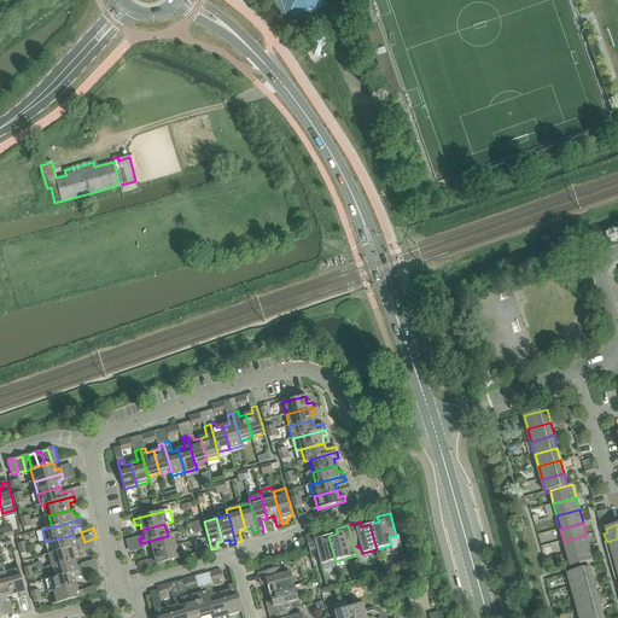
[(173,534),(168,535),(168,536),(140,543),(141,549),(151,546),(153,553),(176,546),(173,534)]
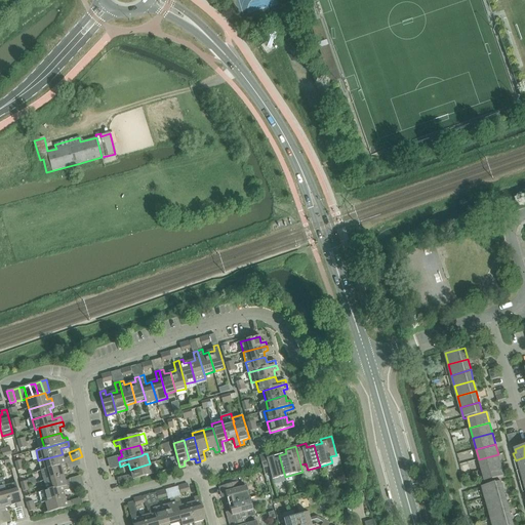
[(279,455),(271,457),(270,453),(259,456),(265,475),(271,474),(273,480),(285,477),(279,455)]
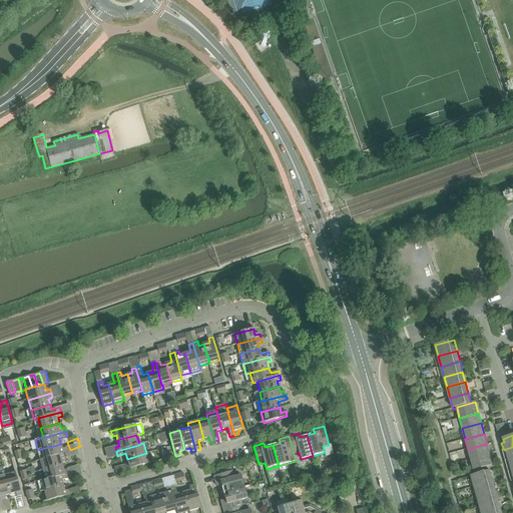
[(44,459),(68,452),(66,448),(62,449),(61,444),(37,450),(40,460),(44,459)]
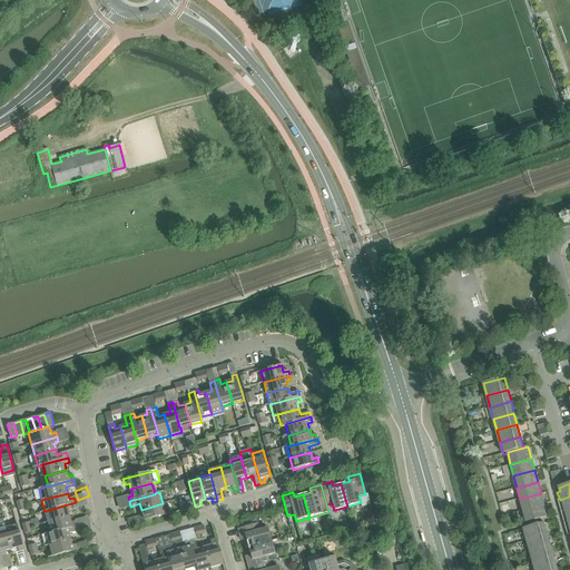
[(523,511),(544,504),(541,493),(520,499),(523,511)]
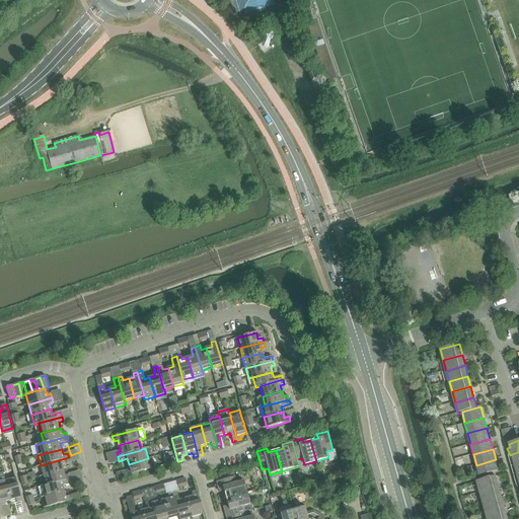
[(518,452),(512,454),(510,455),(512,462),(514,462),(515,465),(518,463),(518,452)]
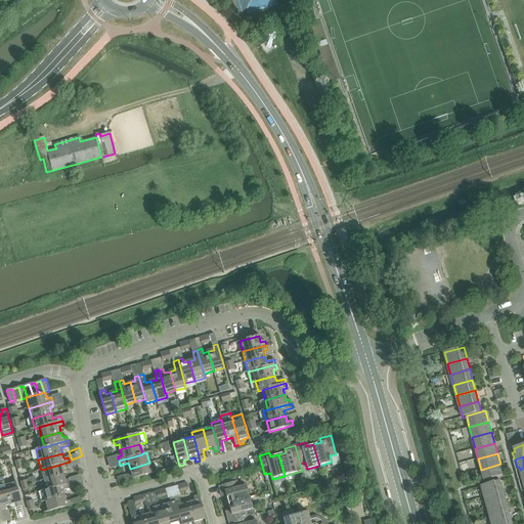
[(61,469),(71,467),(70,462),(45,469),(41,470),(44,480),(63,475),(61,469)]
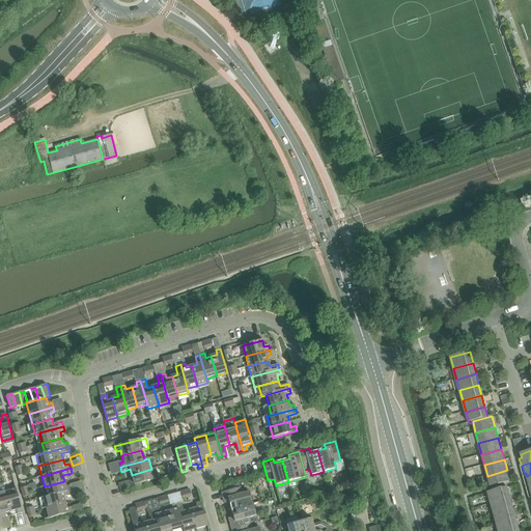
[(131,486),(155,480),(155,479),(159,478),(156,468),(151,469),(132,475),(133,480),(129,481),(131,486)]
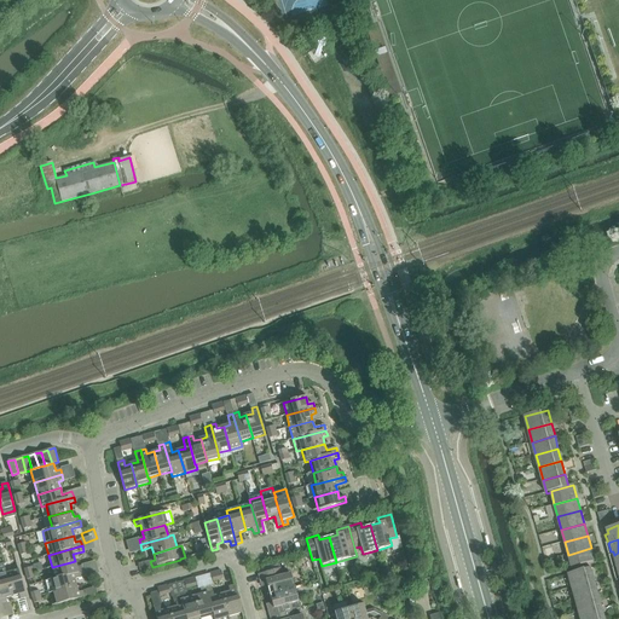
[(553,548),(545,550),(548,559),(555,557),(553,548)]
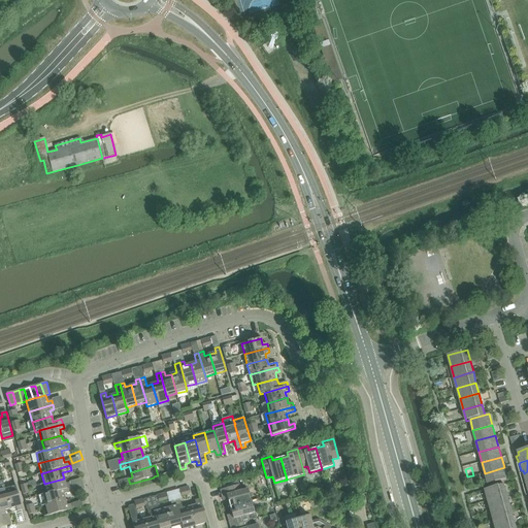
[(485,473),(488,485),(507,479),(504,467),(485,473)]
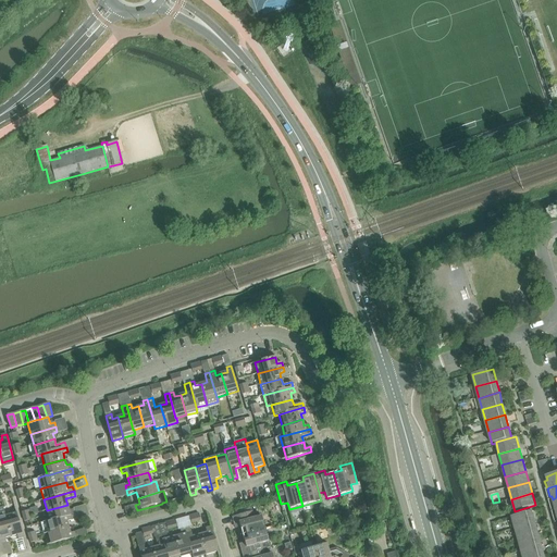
[(70,510),(67,505),(47,510),(50,520),(50,521),(75,514),(74,509),(70,510)]
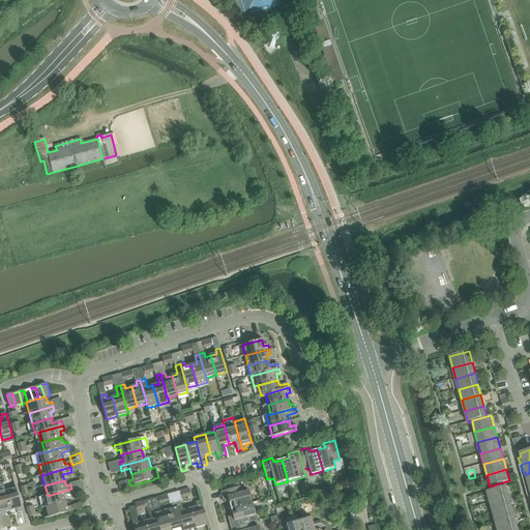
[(225,503),(229,501),(231,509),(252,503),(248,491),(242,493),(240,487),(222,492),(225,503)]
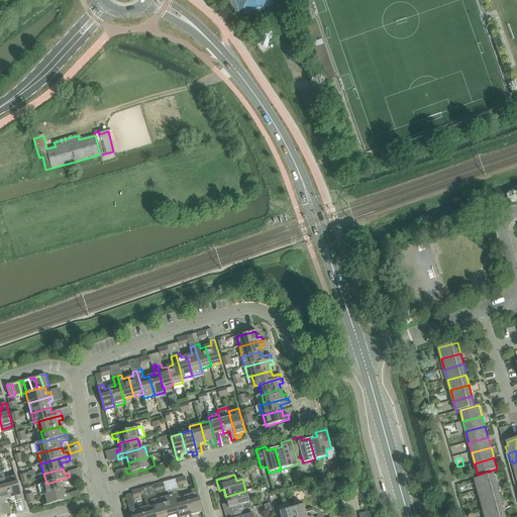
[(475,480),(478,491),(497,486),(494,475),(475,480)]
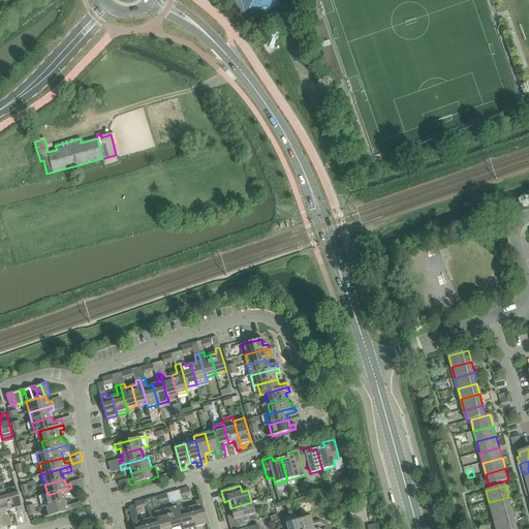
[(16,488),(5,490),(10,509),(17,508),(18,512),(23,511),(16,488)]
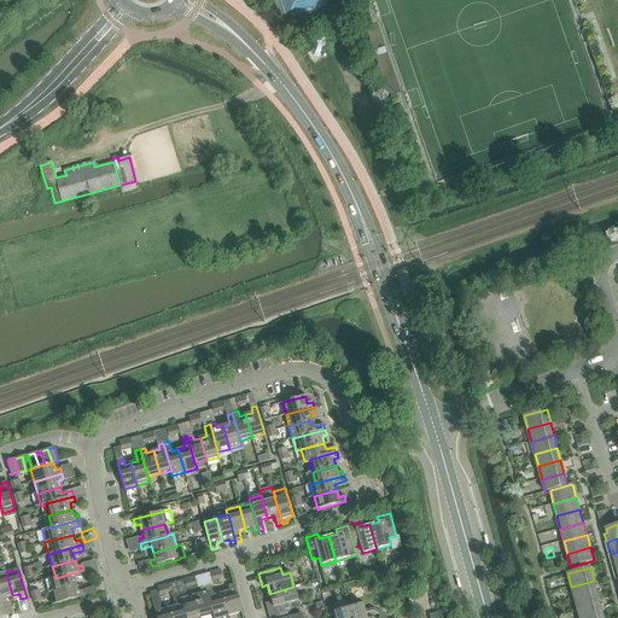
[(75,578),(85,576),(83,570),(56,578),(56,577),(45,581),(48,593),(53,592),(76,586),(75,578)]
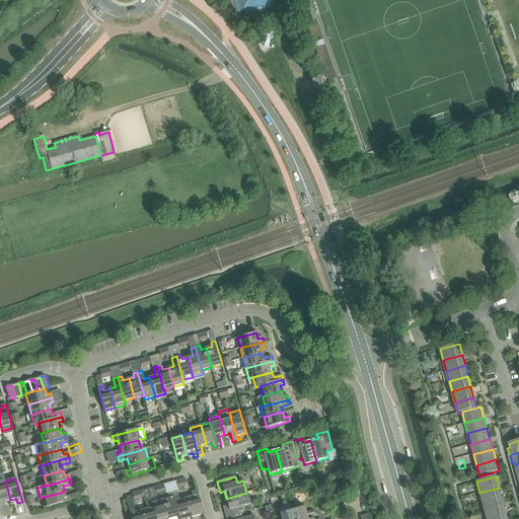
[(0,501),(2,507),(6,506),(5,502),(10,500),(5,480),(0,482),(0,501)]
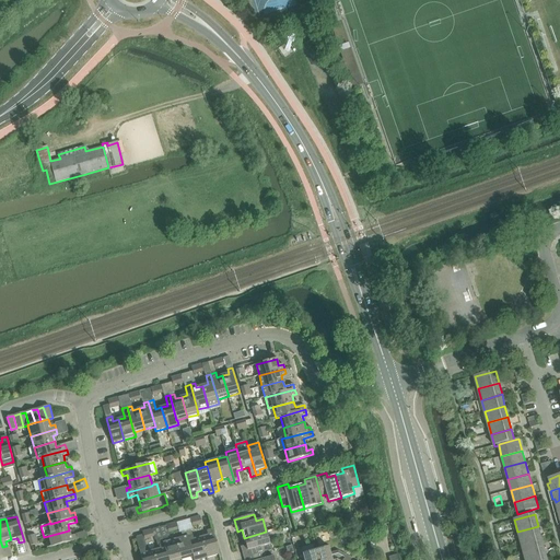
[(521,543),(541,537),(538,526),(517,532),(521,543)]
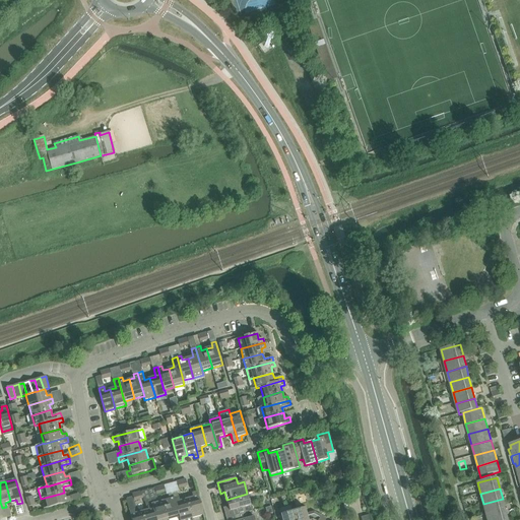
[(193,498),(187,499),(192,518),(203,515),(197,492),(192,493),(193,498)]
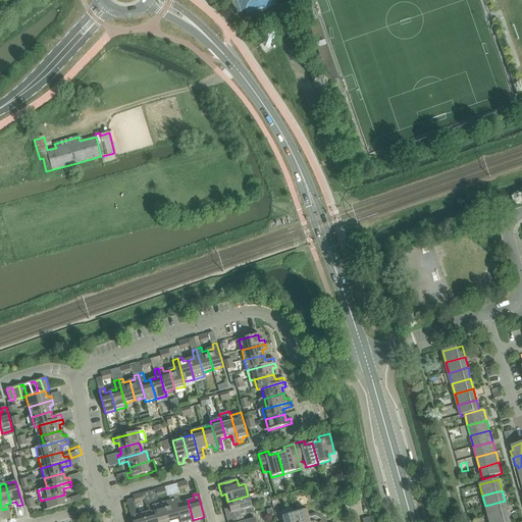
[(66,500),(64,494),(45,500),(48,510),(71,504),(70,499),(66,500)]
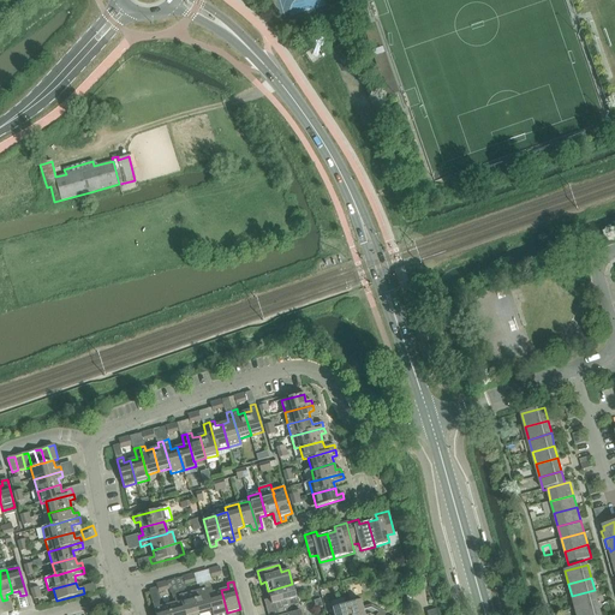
[(210,583),(204,584),(213,611),(212,611),(213,614),(227,614),(227,613),(221,590),(213,592),(210,583)]
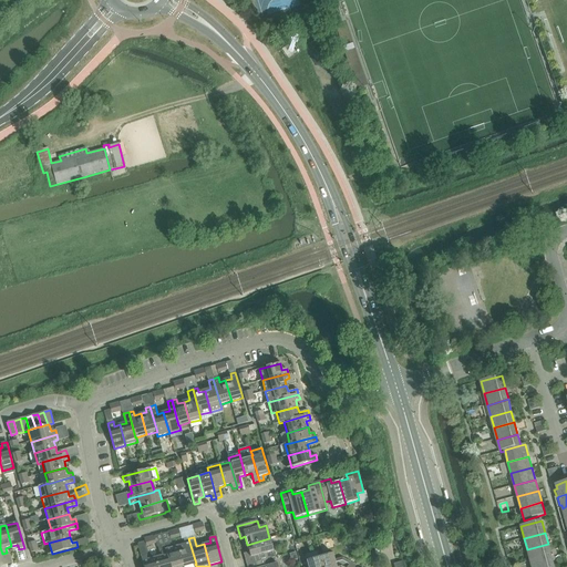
[(185,544),(178,546),(183,566),(184,566),(195,564),(196,564),(188,538),(184,539),(185,544)]
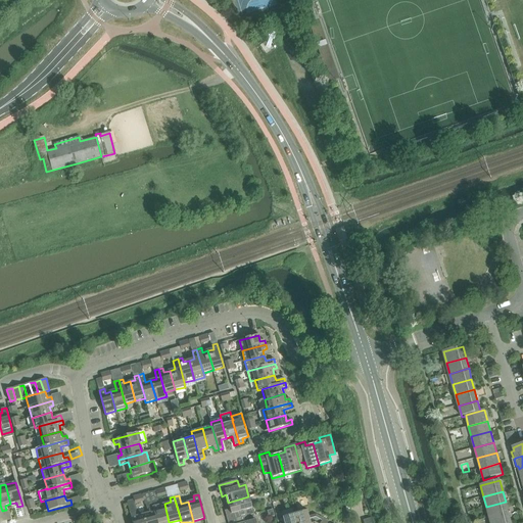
[(248,496),(228,503),(230,510),(226,511),(228,521),(247,516),(246,511),(252,509),(248,496)]
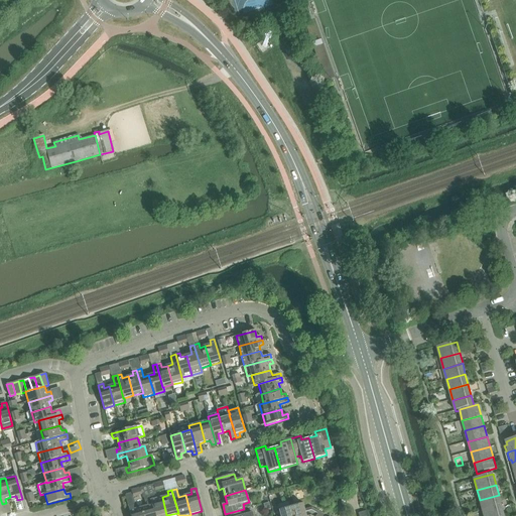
[(149,496),(154,515),(166,515),(162,497),(155,499),(154,495),(149,496)]
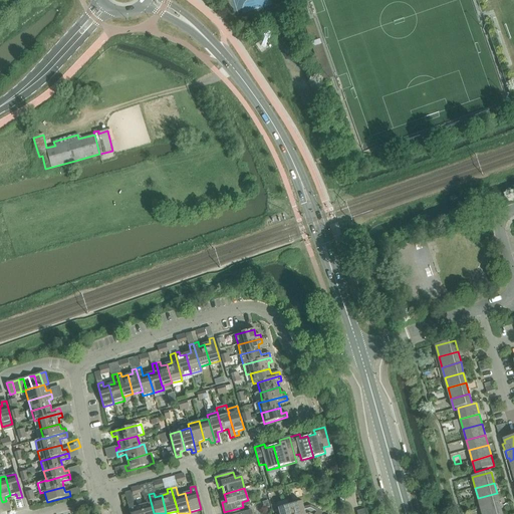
[(497,493),(478,498),(481,509),(500,503),(497,493)]
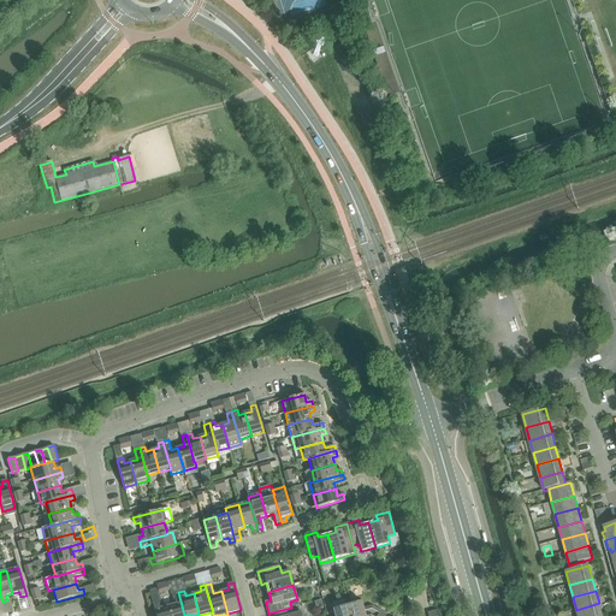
[(184,615),(178,592),(173,593),(176,604),(169,606),(171,615),(184,615)]
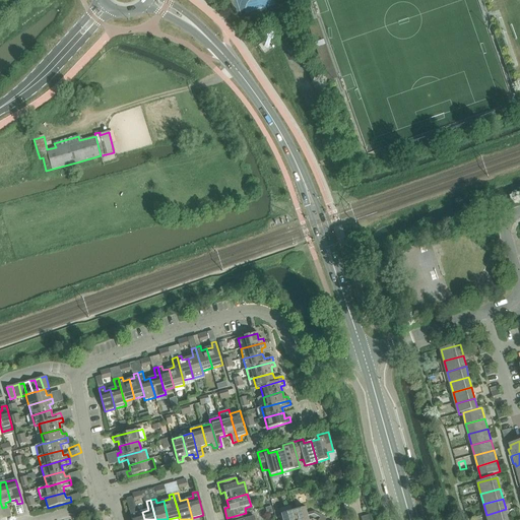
[(293,511),(295,519),(325,519),(327,519),(314,512),(307,514),(305,508),(293,511)]
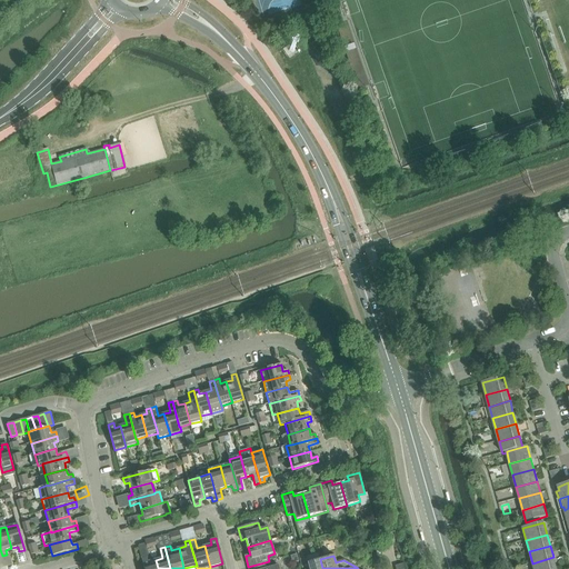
[(158,568),(156,560),(148,561),(147,557),(141,559),(143,568),(158,568)]
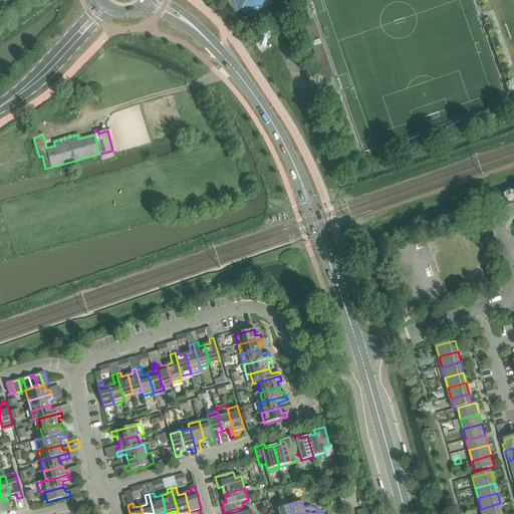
[(482,513),(501,513),(503,513),(500,503),(481,509),(482,513)]
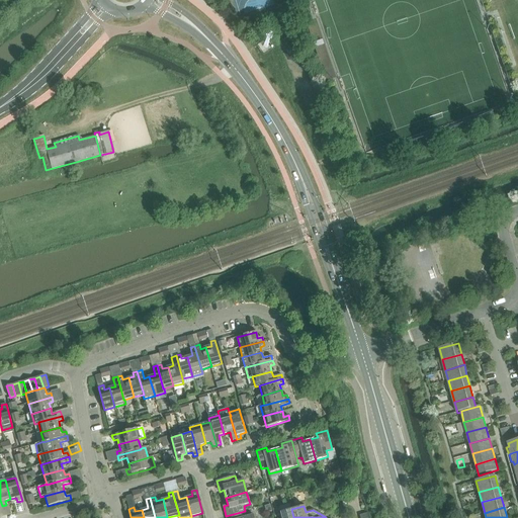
[(293,517),(291,509),(280,513),(281,517),(293,517)]
